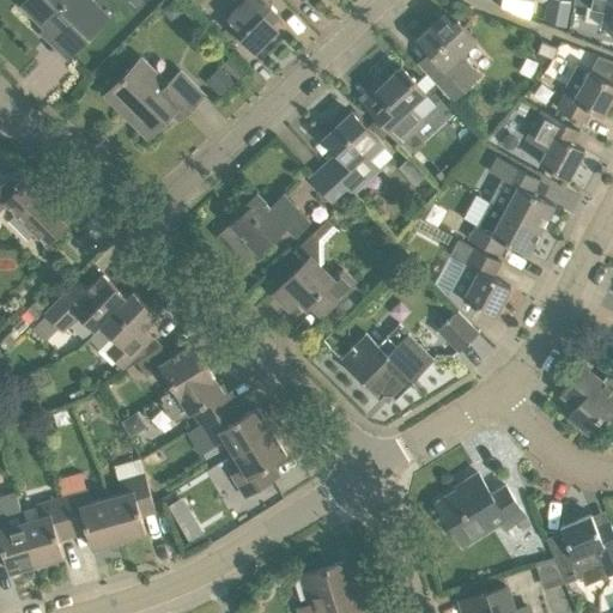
[(68,59),(111,16),(95,0),(25,0),(22,4),(55,37),(52,42),(68,59)]
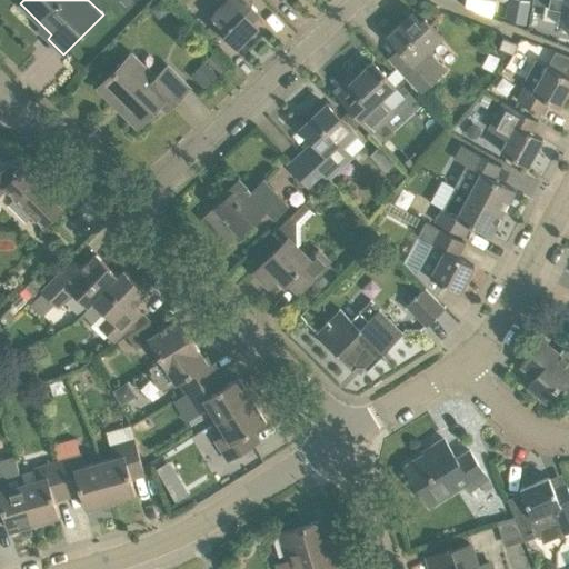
[(172,10),(162,0),(160,0),(150,9),(161,20),(172,10)]
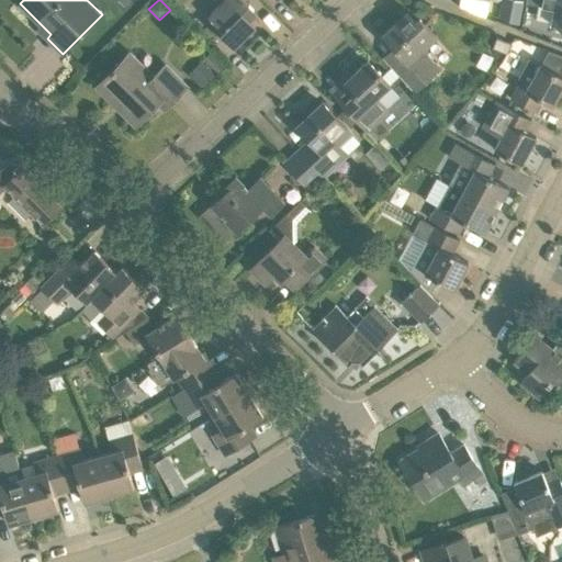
[(258,12),(245,0),(224,0),(209,15),(224,31),(220,34),(234,48),(256,26),(250,21),(258,12)]
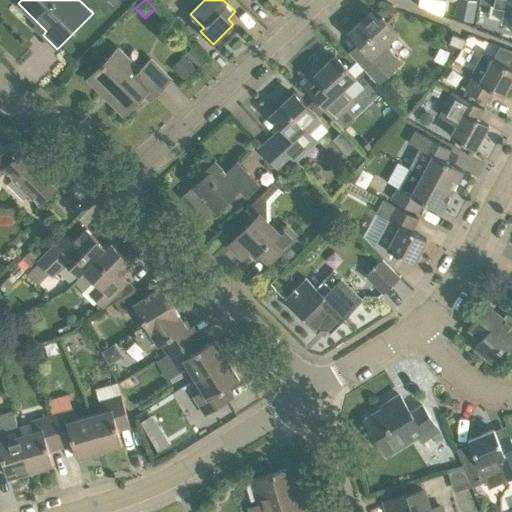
[(511,0),(495,0),(494,5),(504,7),(502,21),(511,22),(511,0)]
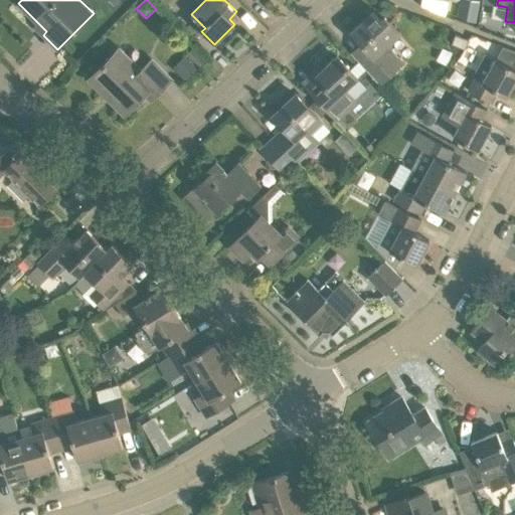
[(479,9),(463,6),(460,18),(476,21),(479,9)]
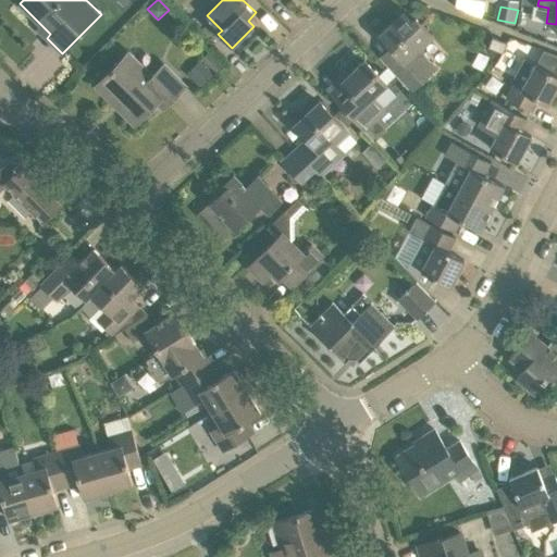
[(433,37),(431,34),(416,19),(412,21),(404,12),(380,35),(392,48),(380,58),(388,67),(380,75),(387,83),(396,74),(411,91),(437,67),(420,49),(433,37)]
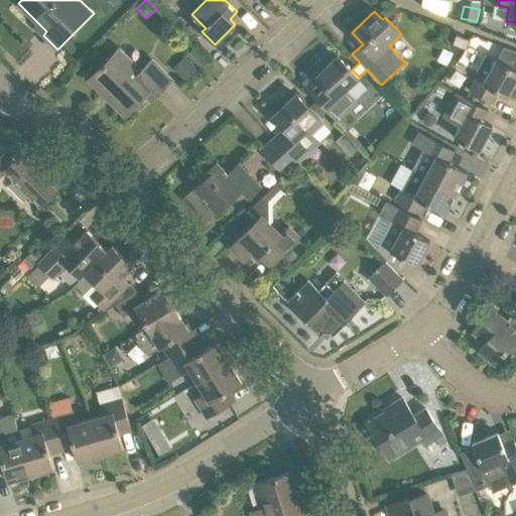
[(453,43),(467,49),(470,40),(457,34),(453,43)]
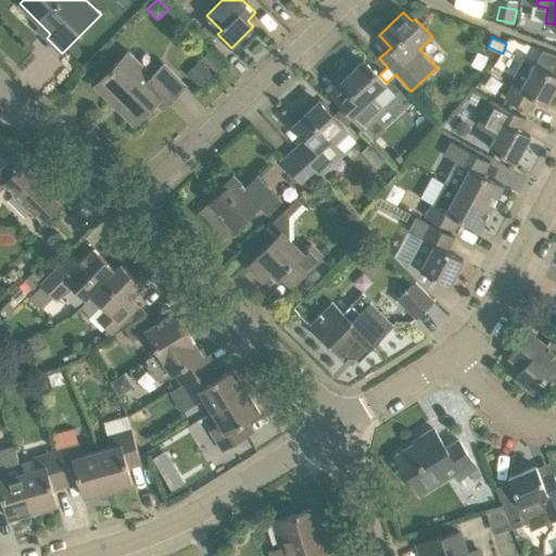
[(555,54),(543,50),(535,64),(523,58),(513,77),(516,78),(505,97),(530,111),(536,99),(547,104),(555,88),(555,54)]
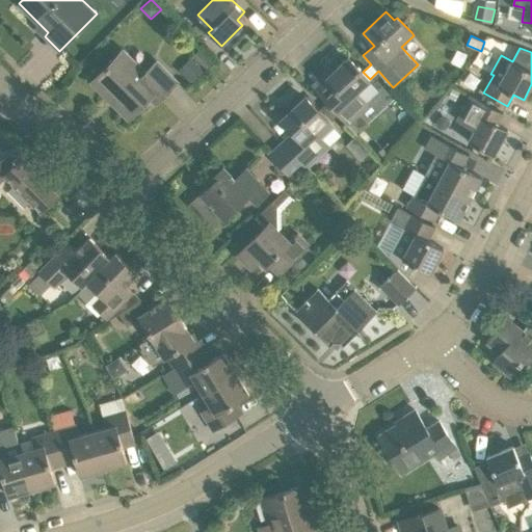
[(179,82),(157,60),(147,71),(125,49),(95,79),(117,103),(114,106),(128,118),(149,98),(156,105),(179,82)]
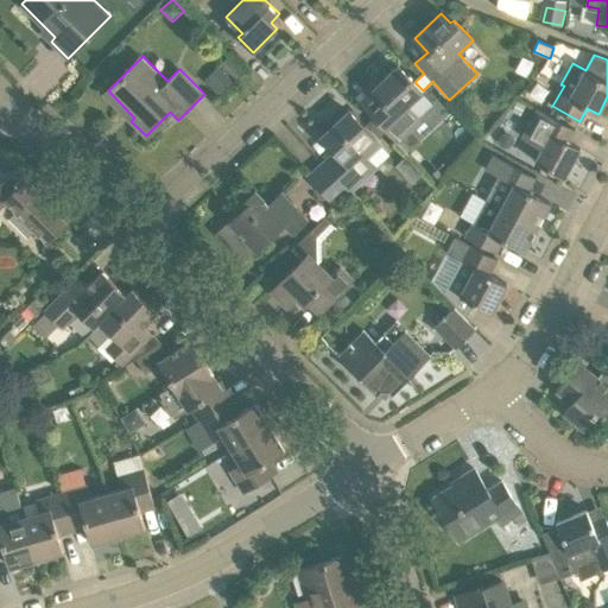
[(533,63),(524,57),(515,70),(526,76),(533,63)]
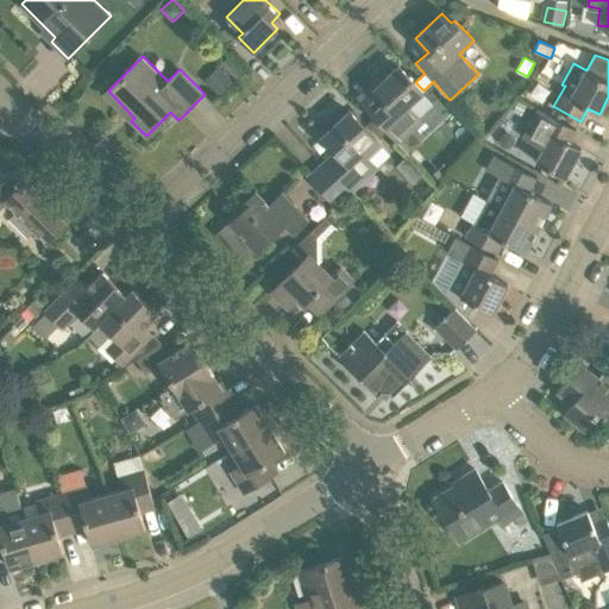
[(433,104),(415,83),(399,66),(359,101),(400,145),(426,121),(420,115),(433,104)]
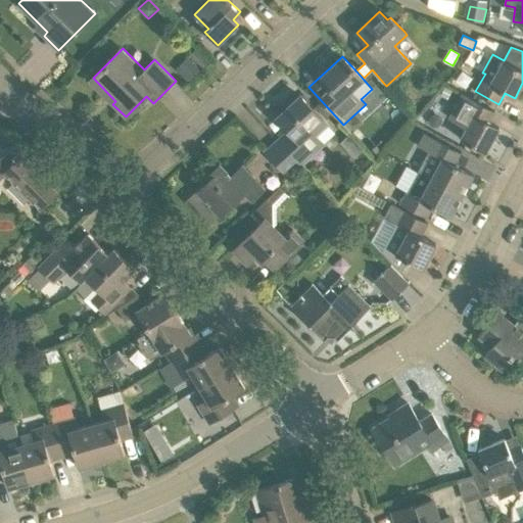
[(177,70),(188,83),(198,73),(187,61),(177,70)]
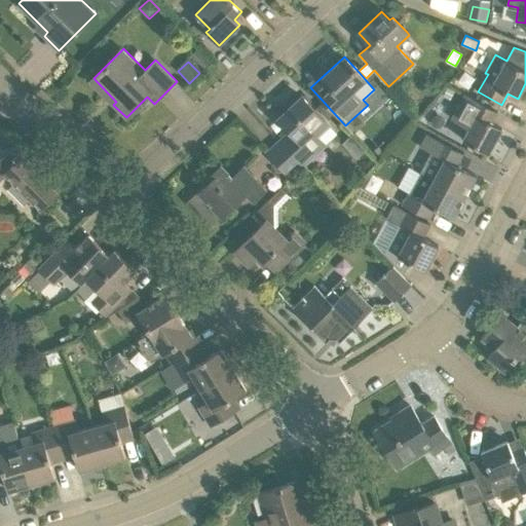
[(444,94),(443,96),(450,100),(451,98),(455,90),(448,86),(444,94)]
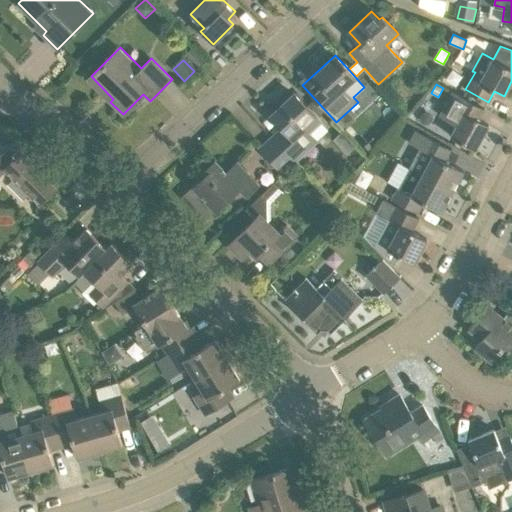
[(485,109),(467,99),(451,91),(438,115),(455,124),(449,135),(475,149),(488,125),(479,119),(485,109)]
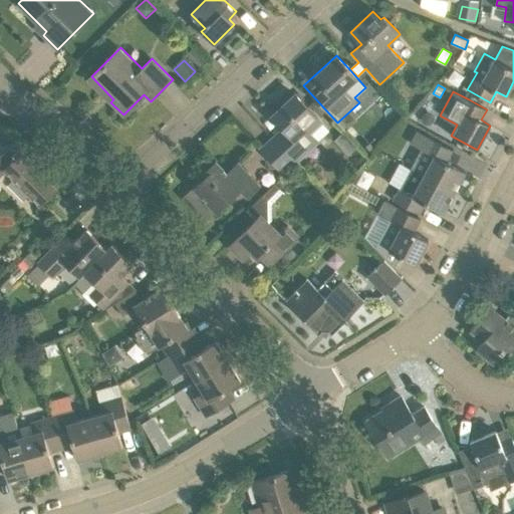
[(322,122),(308,108),(295,93),(272,114),(284,127),(273,138),(290,158),(296,164),(320,142),(311,133),(322,122)]
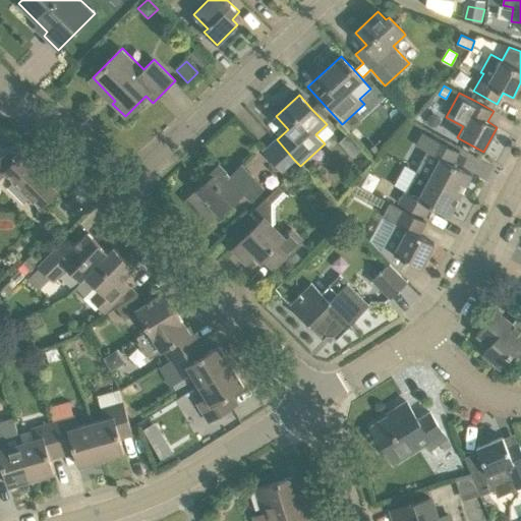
[(472,174),(461,168),(468,157),(422,131),(416,143),(440,157),(428,177),(461,194),(472,174)]
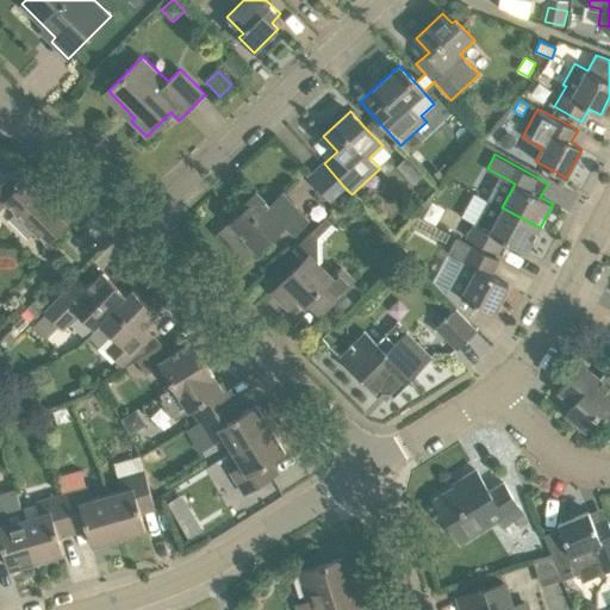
[(310,176),(331,200),(344,187),(324,163),(310,176)]
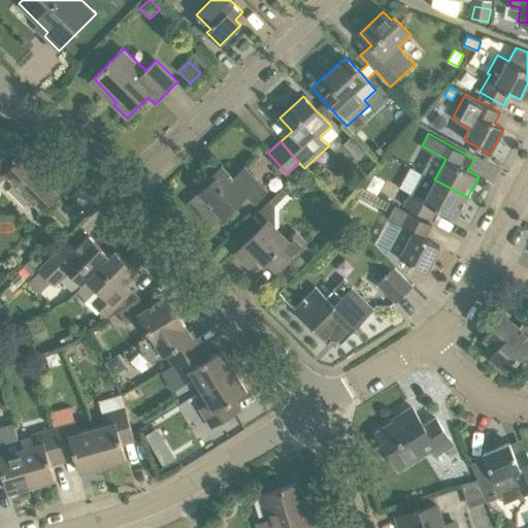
[(25,161),(28,158),(21,150),(12,157),(11,156),(0,162),(0,182),(4,179),(3,178),(5,176),(14,185),(9,190),(25,205),(29,200),(41,212),(59,195),(25,161)]
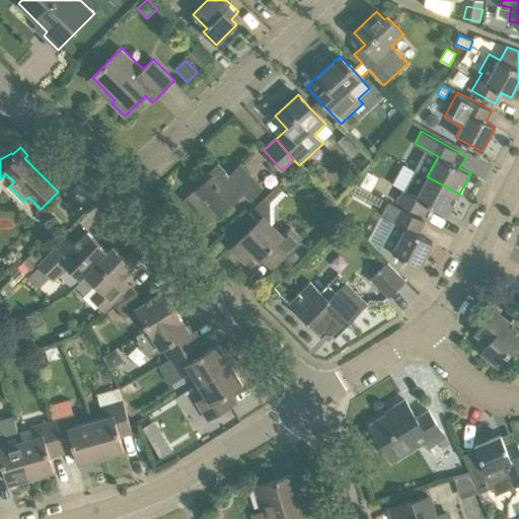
[(288,164),(282,170),(287,176),(299,165),(293,159),(288,164)]
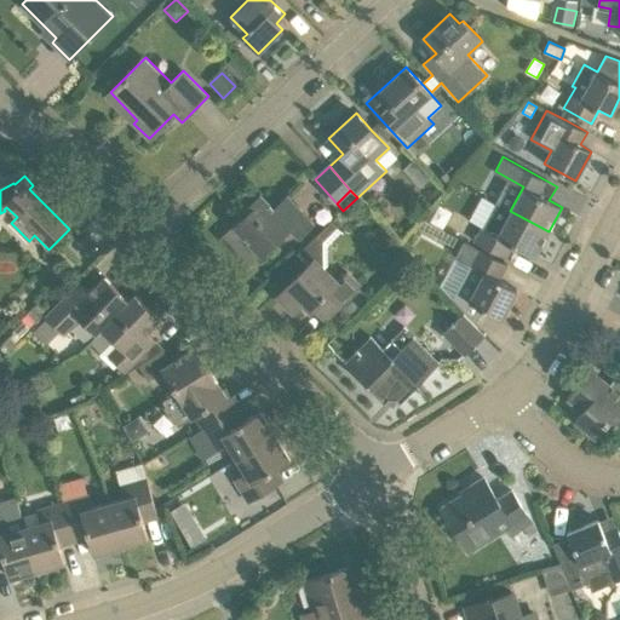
[(260,254),(288,229),(298,239),(315,224),(288,194),(273,208),(260,195),(247,207),(251,211),(235,225),(222,237),(237,254),(250,242),(260,254)]
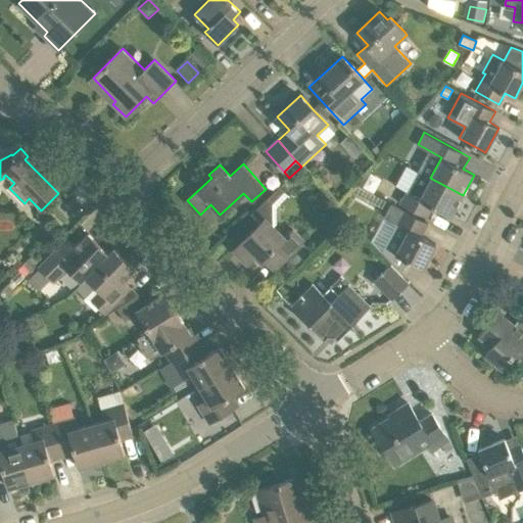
[(463,195),(430,178),(421,173),(410,192),(406,190),(399,202),(427,218),(433,206),(450,217),(463,195)]
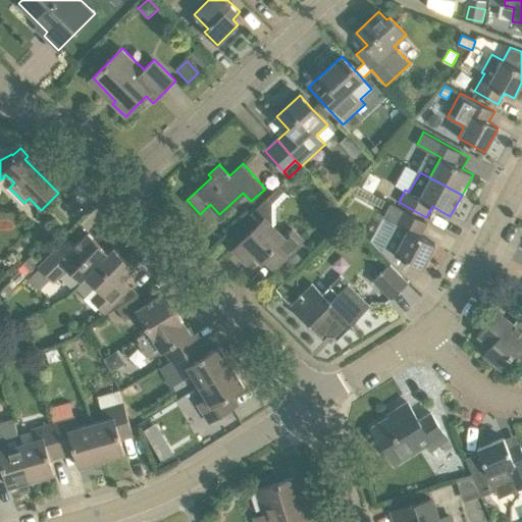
[(326,196),(319,190),(314,195),(320,202),(326,196)]
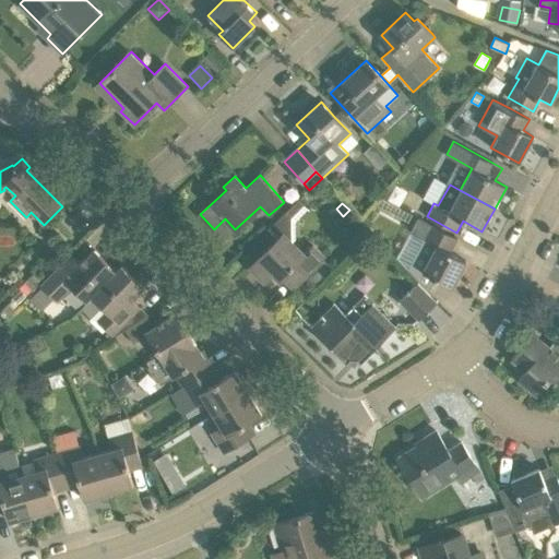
[(295,288),(310,273),(326,256),(314,242),(306,251),(295,240),(295,221),(285,211),(266,229),(275,239),(250,266),(264,281),(273,272),(281,280),(283,276),(295,288)]
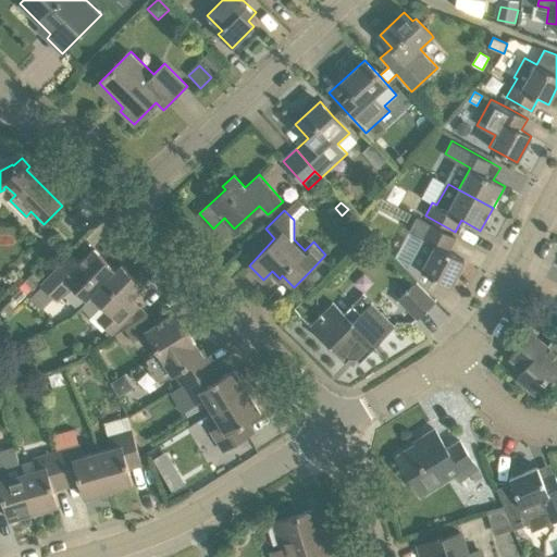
[(450,286),(465,260),(448,251),(456,237),(429,223),(417,217),(409,232),(423,238),(407,269),(426,291),(434,277),(450,286)]
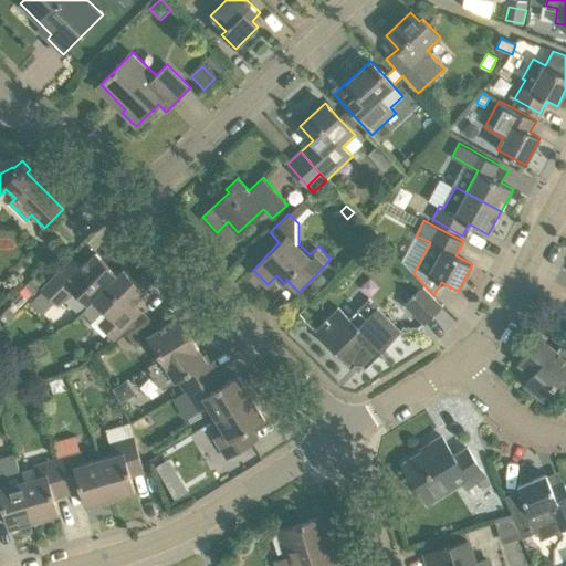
[(94,300),(117,274),(95,252),(72,275),(62,266),(41,289),(43,290),(55,302),(69,287),(88,305),(93,301),(94,300)]
